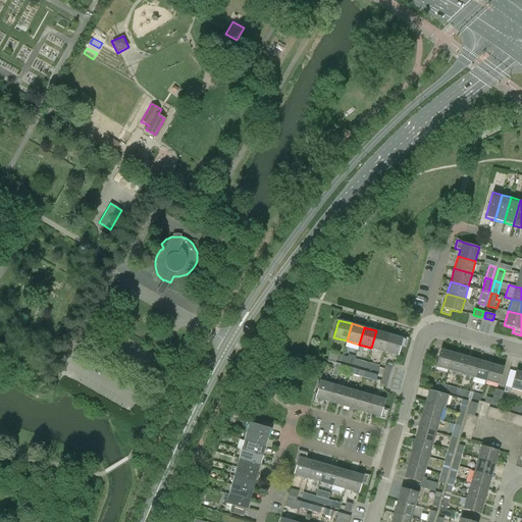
[(383,352),(388,334),(376,330),(371,348),(383,352)]
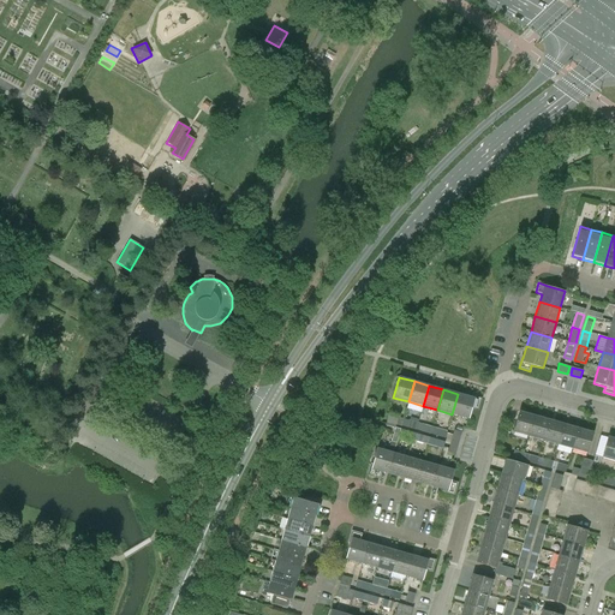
[(478,410),(481,399),(470,396),(458,394),(452,415),(469,419),(472,407),(478,410)]
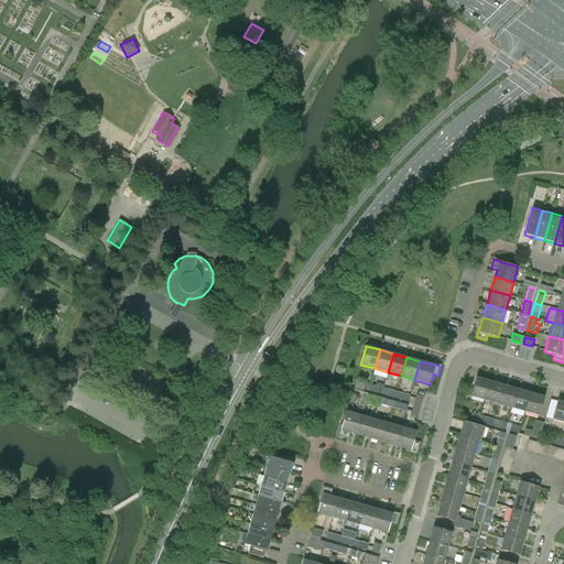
[(485,400),(490,381),(476,378),(470,396),(485,400)]
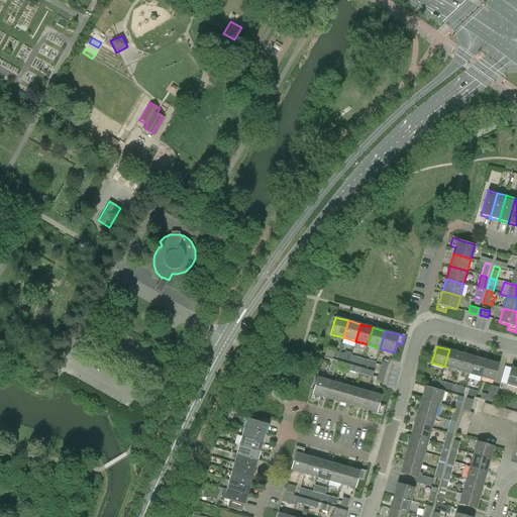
[(332,359),(333,356),(337,357),(339,352),(326,348),(324,357),(332,359)]
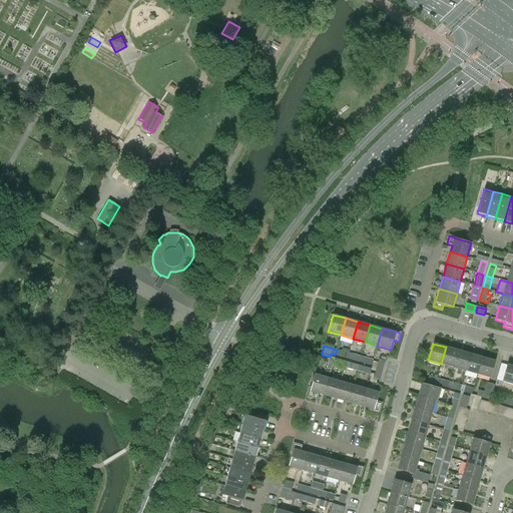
[(453,367),(458,351),(446,347),(441,364),(453,367)]
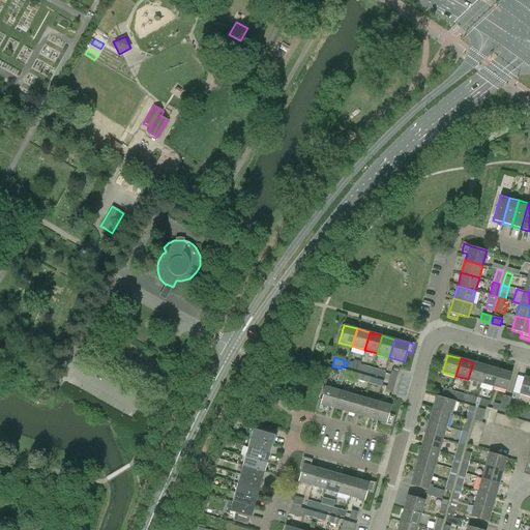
[(480,383),(486,365),(473,362),(468,379),(480,383)]
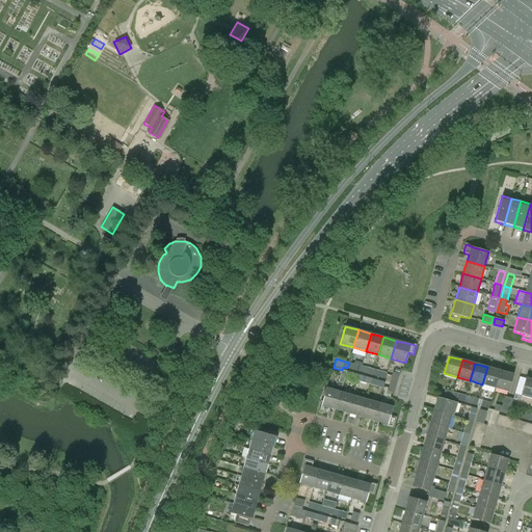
[(362,366),(360,372),(372,375),(374,370),(362,366)]
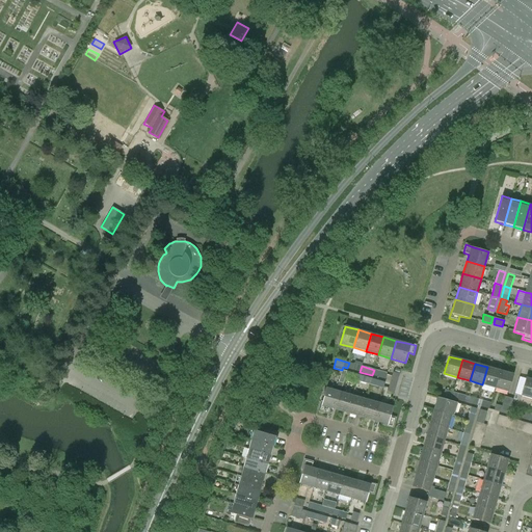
[(495,388),(500,371),(487,367),(482,384),(495,388)]
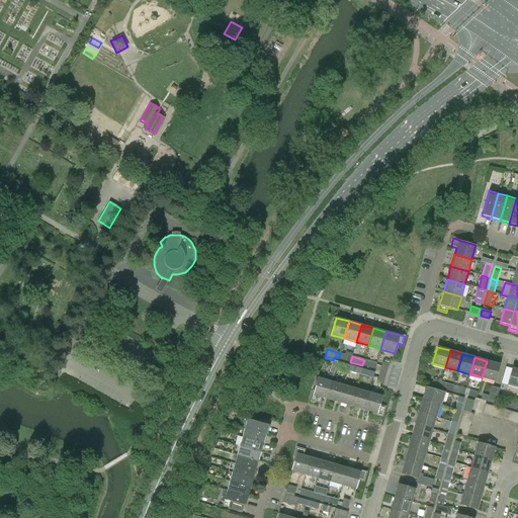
[(332,378),(336,367),(337,361),(333,360),(328,377),(332,378)]
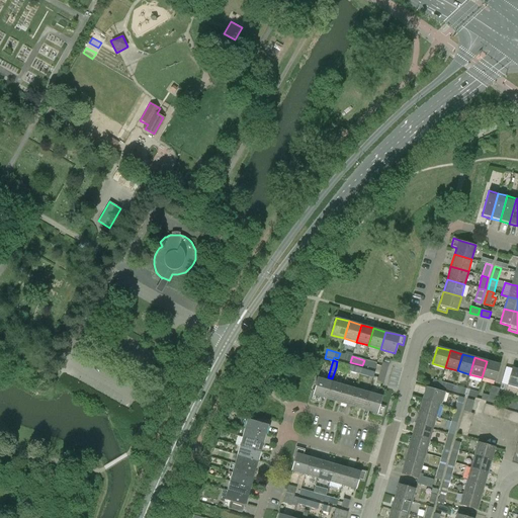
[(376,363),(368,361),(364,360),(362,365),(366,366),(374,369),(376,363)]
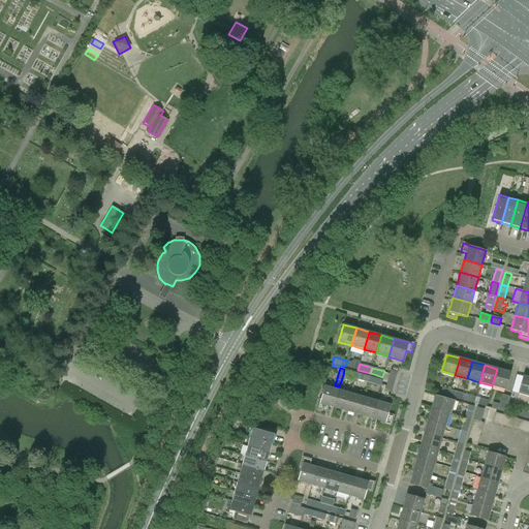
[(355,379),(356,373),(344,369),(343,375),(355,379)]
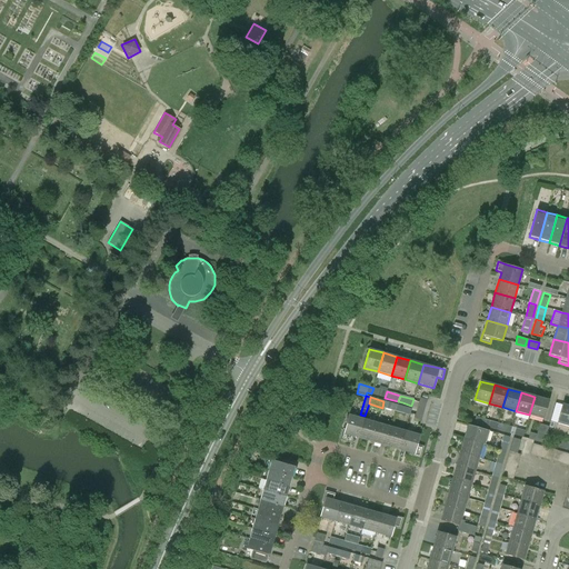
[(535,397),(529,415),(543,419),(549,400),(535,397)]
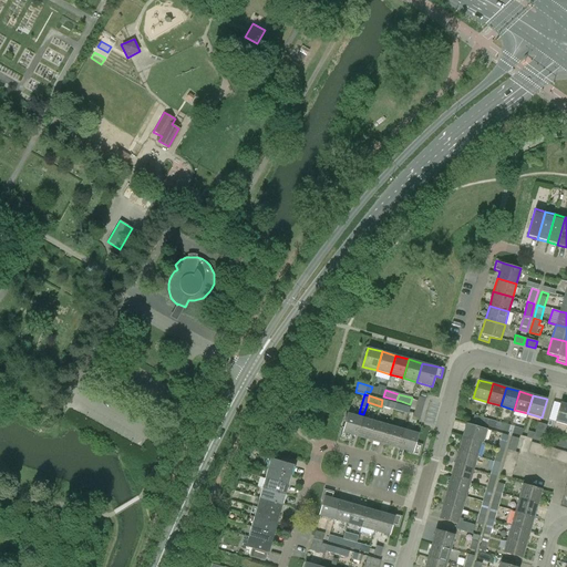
[(419,397),(415,405),(423,408),(425,399),(419,397)]
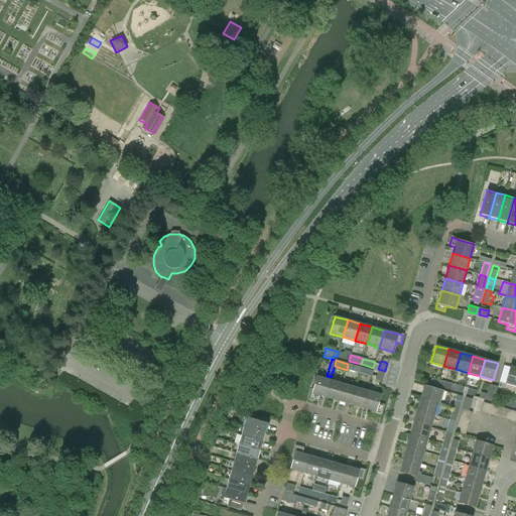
[(359,373),(361,367),(348,364),(347,370),(359,373)]
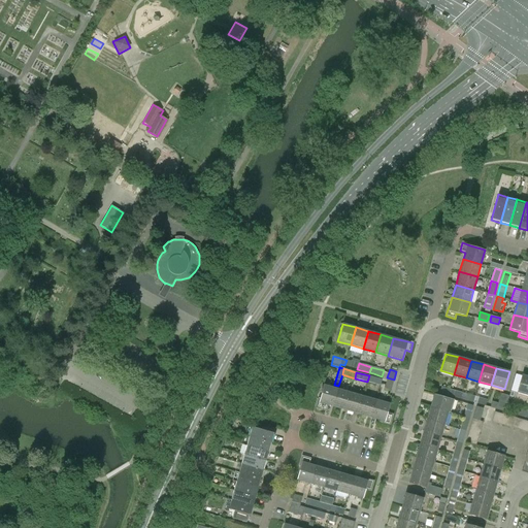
[(380,386),(382,380),(369,375),(367,382),(380,386)]
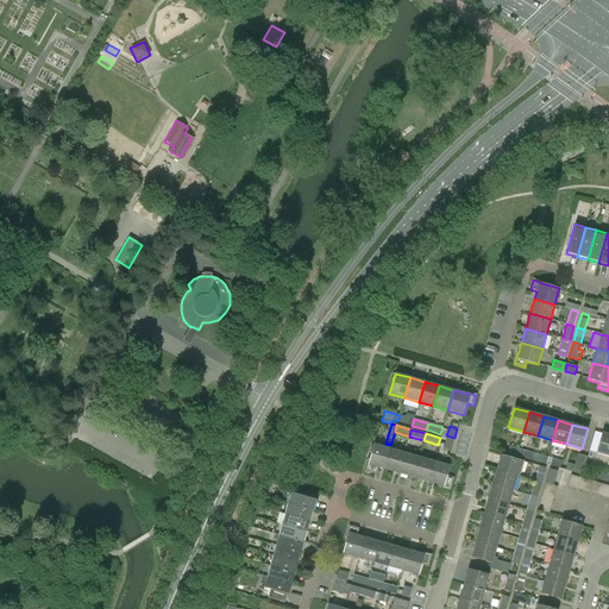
[(608,456),(608,434),(602,433),(596,453),(608,456)]
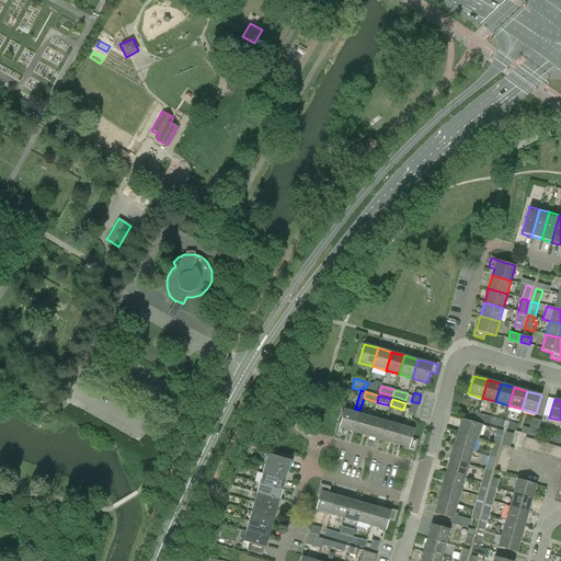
[(411,404),(408,413),(414,415),(418,407),(411,404)]
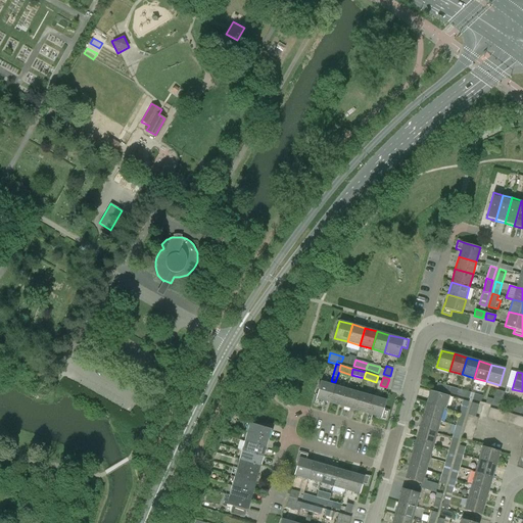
[(316,395),(314,403),(322,406),(323,401),(330,402),(335,385),(321,381),(317,395),(316,395)]
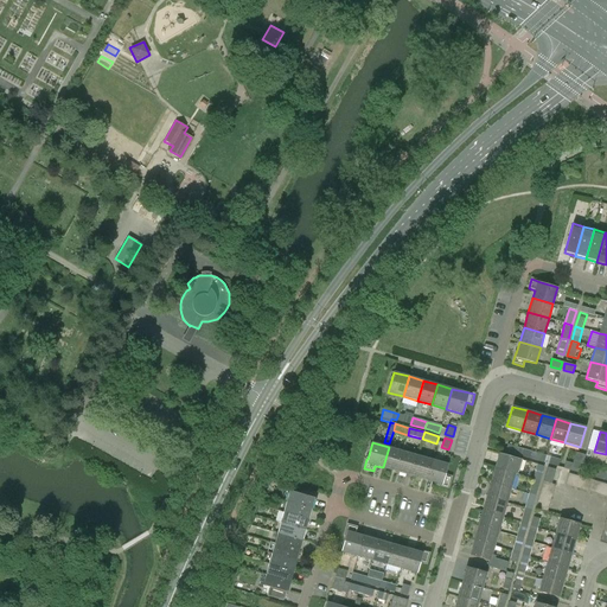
[(508,445),(505,452),(515,454),(517,447),(508,445)]
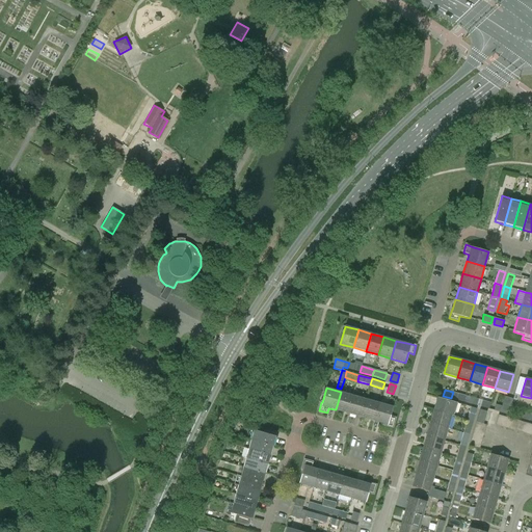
[(348,414),(353,396),(341,392),(336,409),(348,414)]
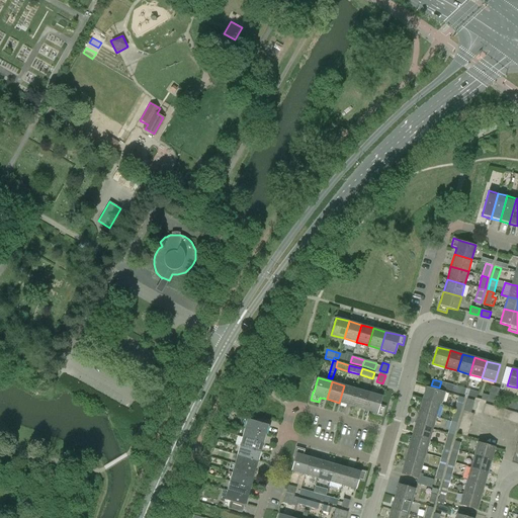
[(451,392),(453,385),(441,381),(439,387),(451,392)]
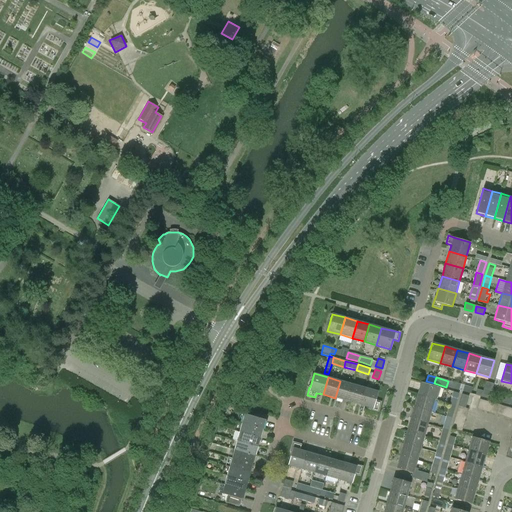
[(347,401),(352,384),(340,381),(335,398),(347,401)]
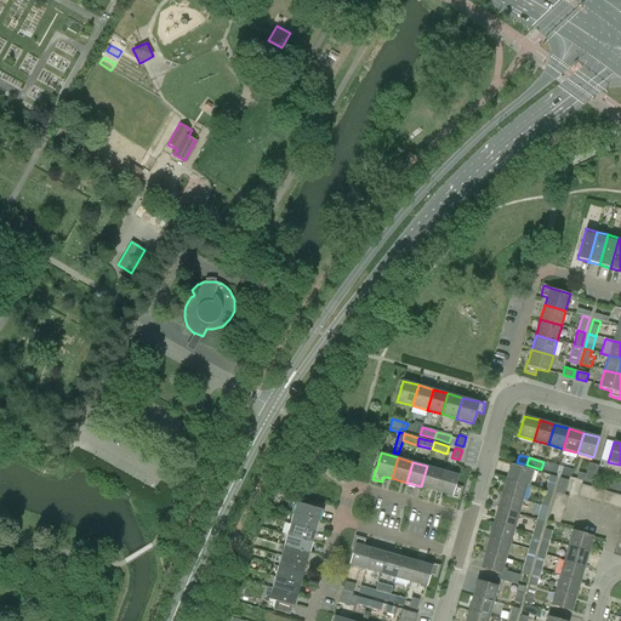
[(506,479),(528,485),(529,482),(530,482),(534,471),(511,463),(506,479)]
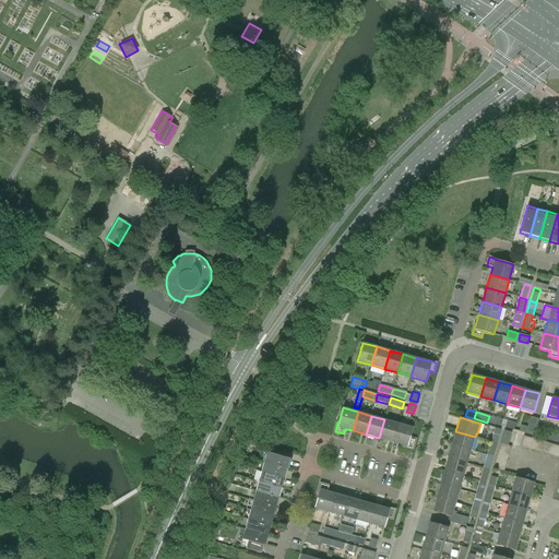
[(491,424),(500,426),(502,419),(494,417),(491,424)]
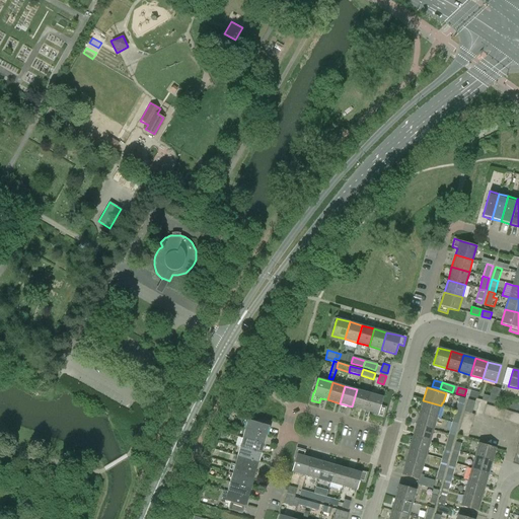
[(500,389),(492,387),(490,396),(483,394),(482,400),(496,404),(500,389)]
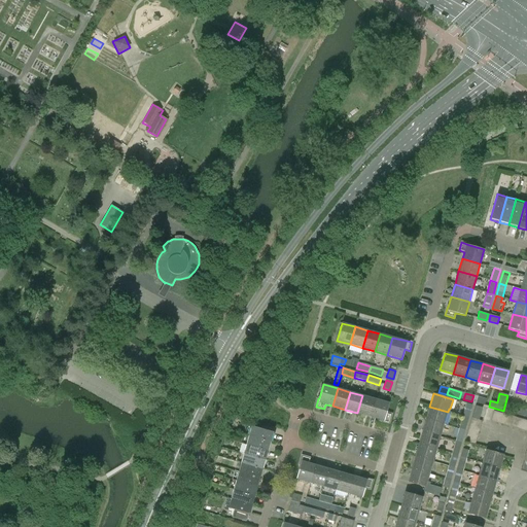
[(370,417),(375,399),(362,395),(357,413),(370,417)]
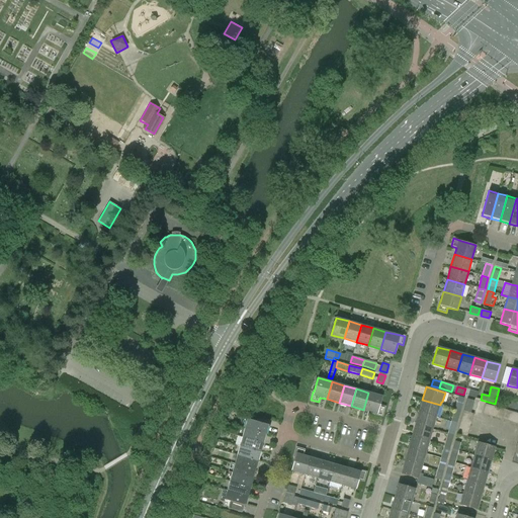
[(469,391),(468,396),(476,399),(478,393),(469,391)]
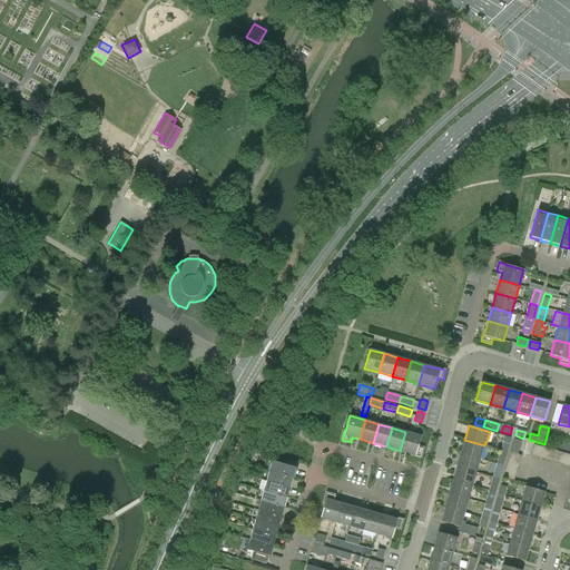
[(418,446),(421,435),(405,432),(400,451),(411,454),(411,455),(420,458),(423,448),(418,446)]
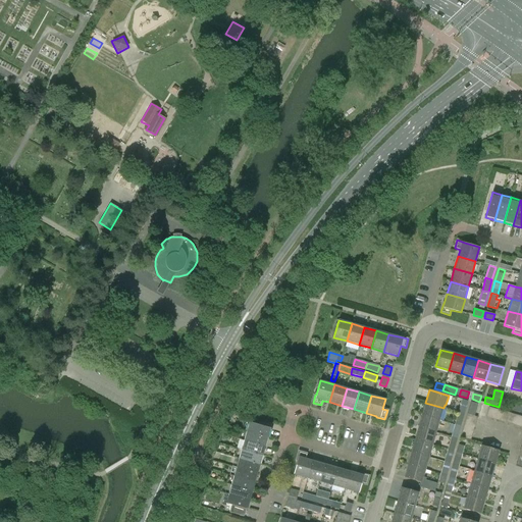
[(468,401),(461,400),(458,412),(464,414),(468,401)]
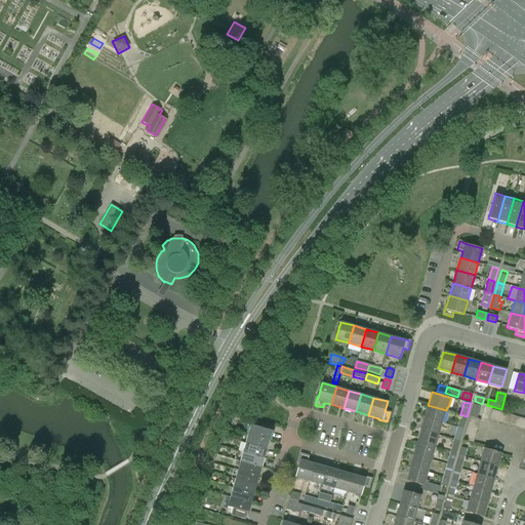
[(470,416),(477,418),(480,406),(473,404),(470,416)]
